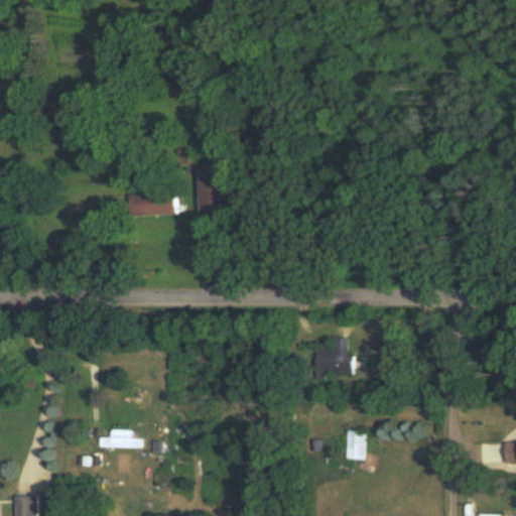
[(198,165),(199,213),(230,212),(229,164),(198,165)]
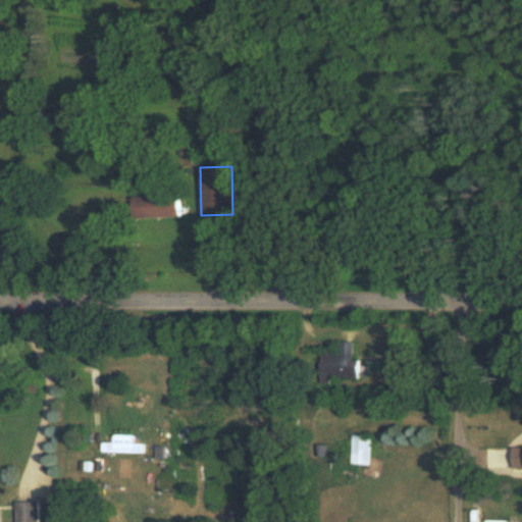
[(132,218),(177,217),(176,195),(132,196),(132,218)]
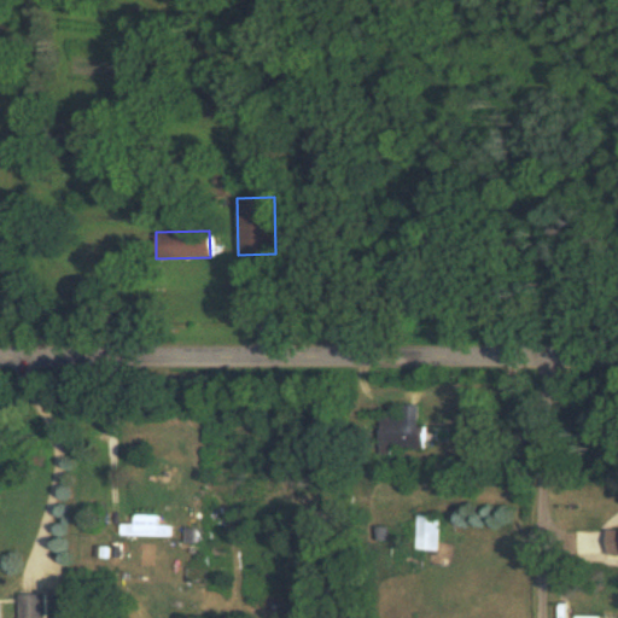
[(425,417),(379,417),(379,454),(390,454),(390,448),(424,449),(425,417)]
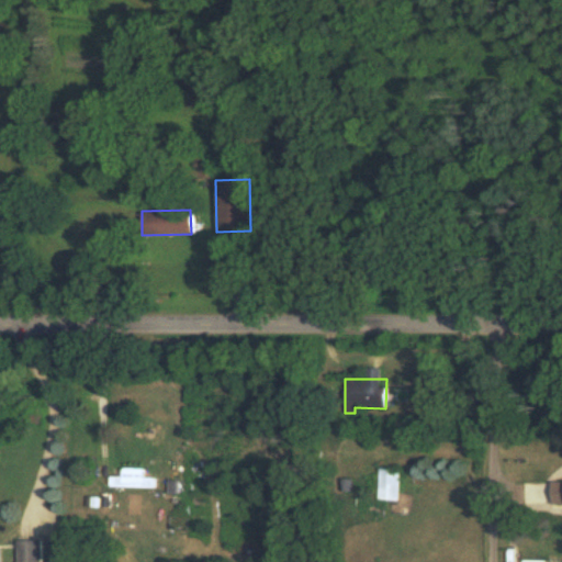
[(144,468),(122,468),(122,476),(110,476),(110,487),(154,487),(154,478),(144,478),(144,468)]
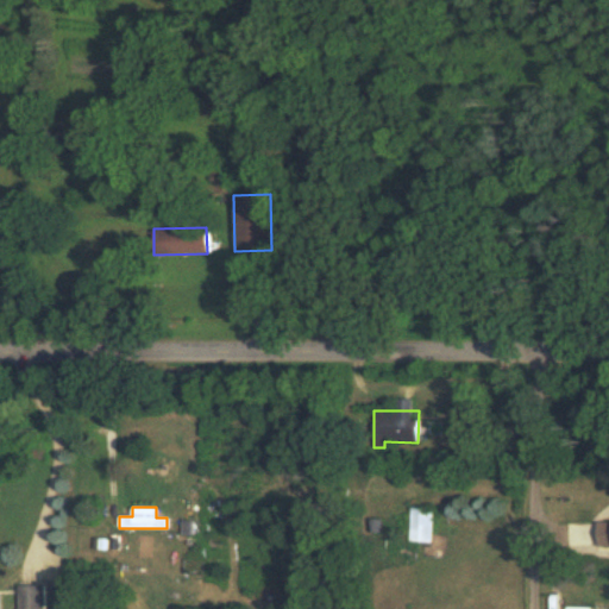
[(434,507),(412,507),(412,537),(434,537),(434,507)]
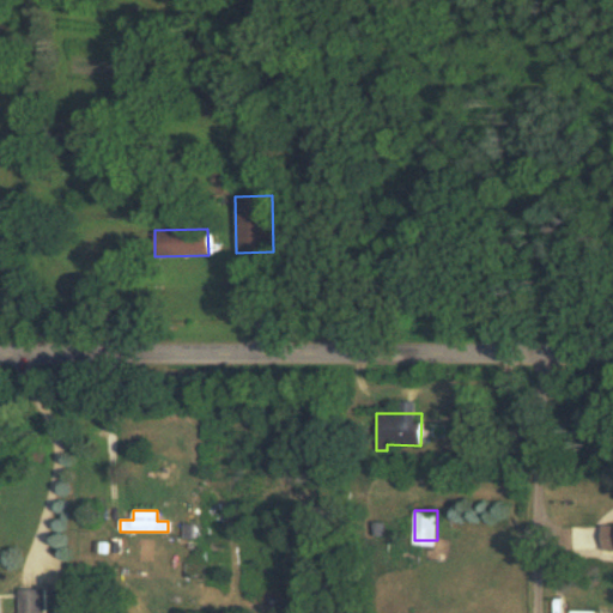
[(612,552),(612,523),(602,523),(602,553),(612,552)]
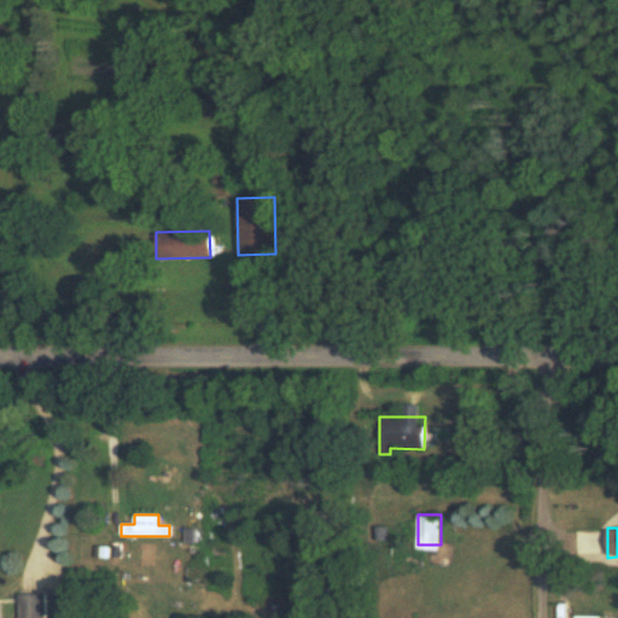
[(18,617),(45,617),(45,594),(18,594),(18,617)]
